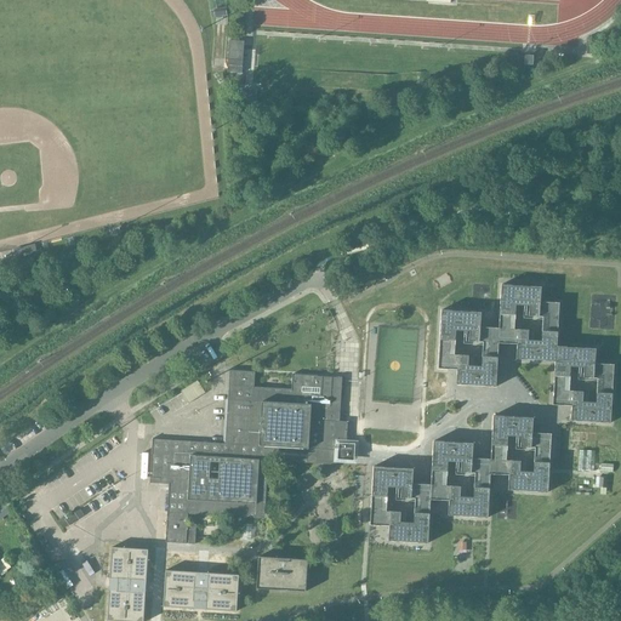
[(228,60),(228,64),(241,66),(243,66),(243,61),(244,43),(229,41),(228,60)]
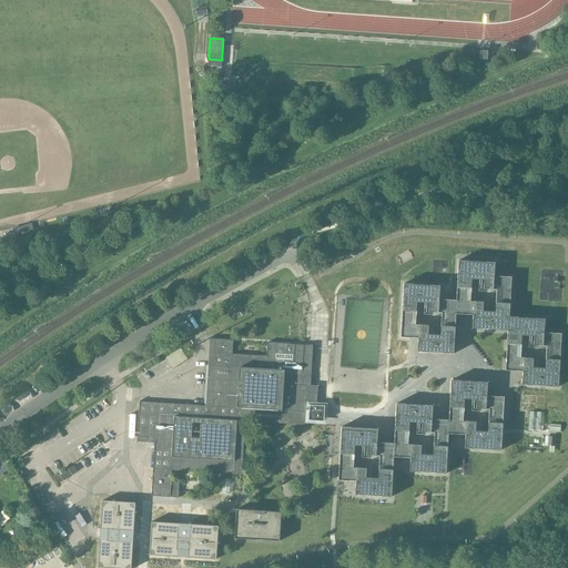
[(224,82),(223,97),(235,97),(235,82),(224,82)]
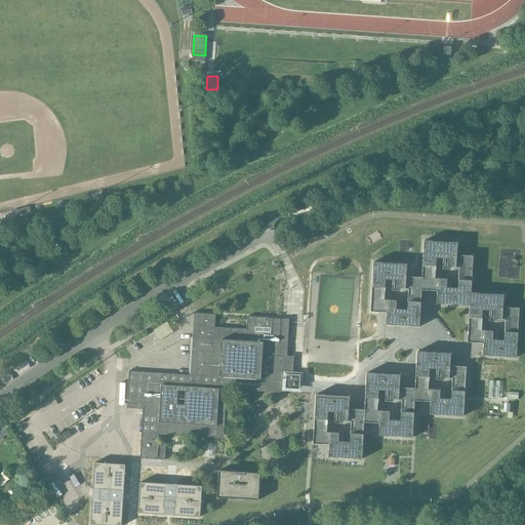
[(470,293),(473,256),(456,255),(457,243),(423,241),(421,278),(406,277),(407,265),(373,263),(369,312),(380,313),(386,313),(385,325),(418,327),(428,328),(430,291),(431,291),(436,291),(437,291),(436,304),(469,306),(467,342),(477,344),(483,344),(482,356),(516,358),(519,309),(502,308),(503,295),(470,293)]
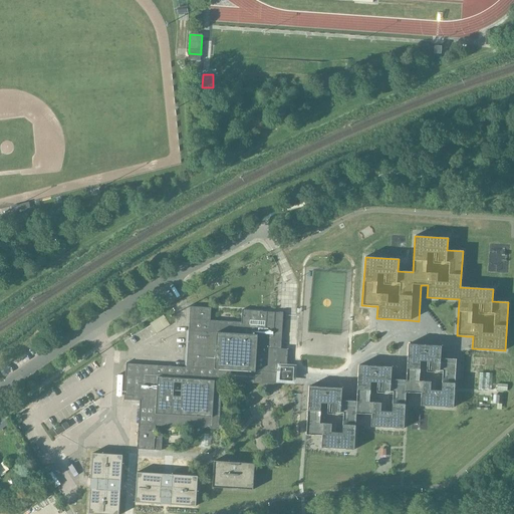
[(198,368),(255,371),(282,373),(282,376),(295,377),(296,363),(279,362),(280,349),(282,312),(242,309),(241,322),(210,320),(211,307),(190,306),(188,342),(192,342),(191,355),(187,354),(187,362),(198,363),(198,368)]
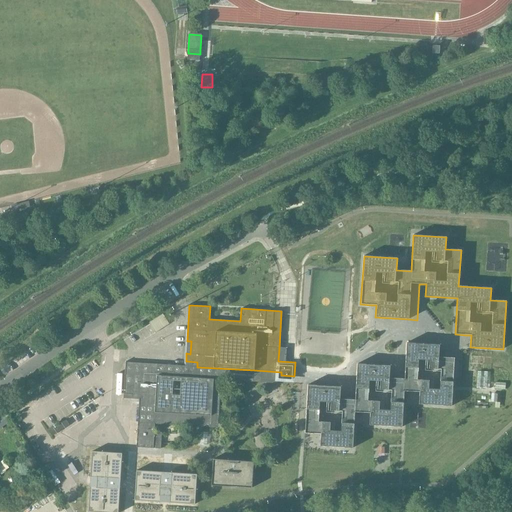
[(370,412),(369,424),(402,427),(404,391),(419,392),(419,404),(451,406),(453,380),(454,358),(440,357),(438,357),(439,345),(406,343),(404,379),(388,378),(389,366),(357,364),(355,380),(354,399),(339,398),(339,387),(308,384),(305,432),(321,433),(320,445),(352,448),(355,411),(370,412)]
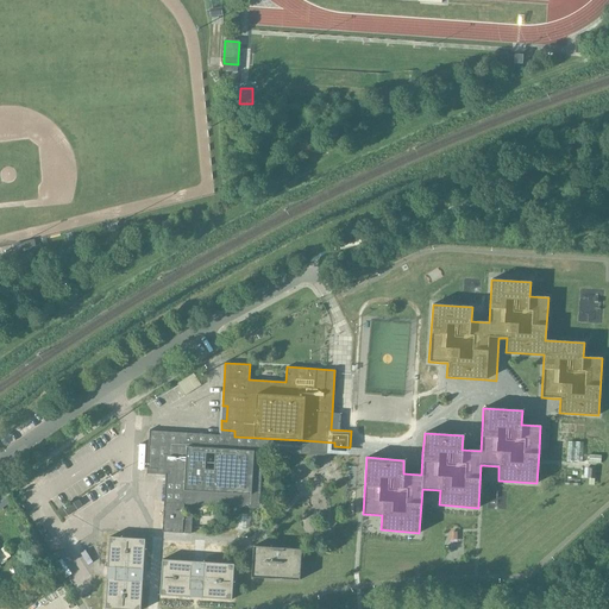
[(150,431),(148,469),(156,469),(165,470),(164,487),(164,501),(162,532),(182,533),(192,533),(192,527),(193,514),(183,514),(184,500),(256,503),(256,502),(258,451),(253,451),(215,449),(187,447),(188,433),(150,431)]
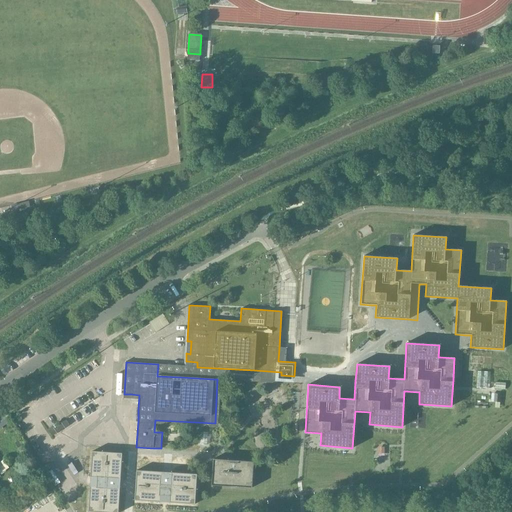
[(4,414),(0,417),(0,428),(9,422),(6,416),(4,414)]
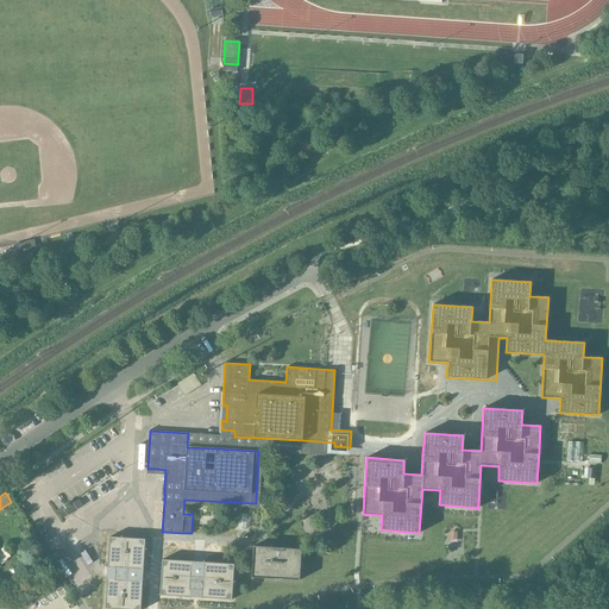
[(107,578),(105,608),(140,608),(145,539),(110,537),(107,567),(115,569),(115,573),(120,573),(120,579),(107,578)]
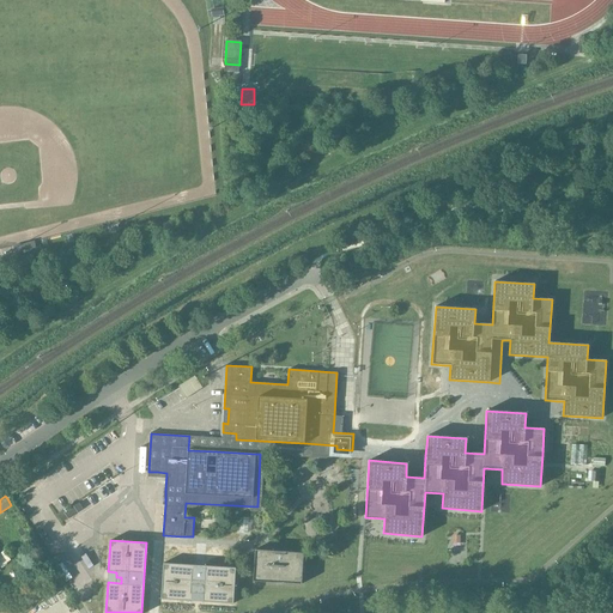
[(301,548),(253,545),(250,576),(298,580),(301,548)]
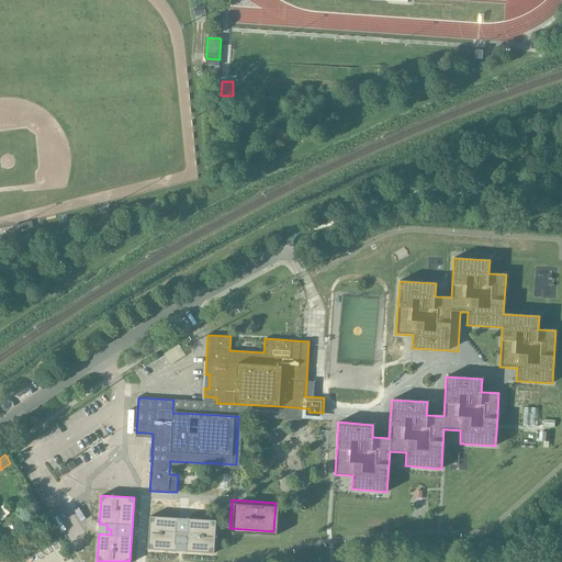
[(3,506),(0,507),(0,518),(1,520),(10,514),(3,506)]
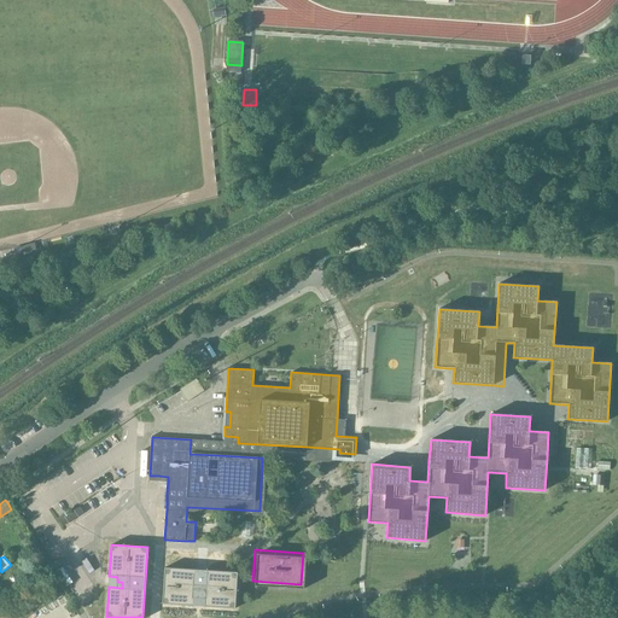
[(164,569),(162,605),(193,606),(194,599),(199,599),(199,594),(205,594),(204,607),(235,608),(238,572),(164,569)]
